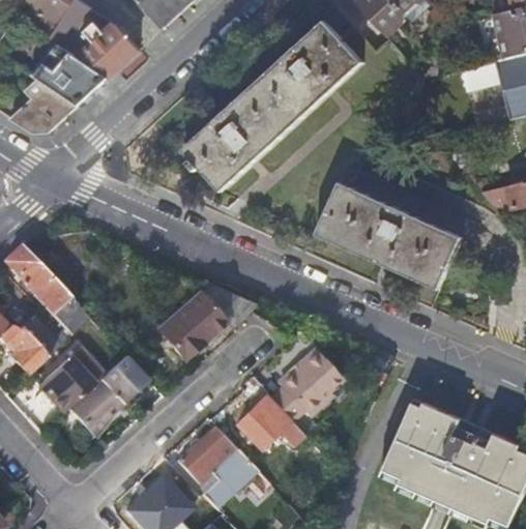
[(61,11),(67,0),(23,0),(31,6),(27,15),(41,24),(53,6),(61,11)]
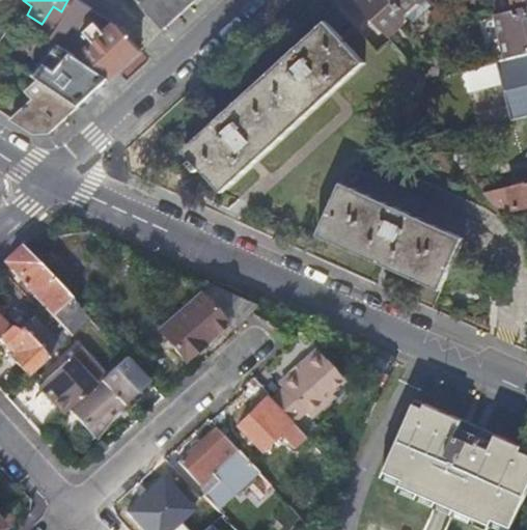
[(82,20),(89,9),(75,0),(73,0),(48,38),(53,43),(63,49),(76,29),(80,31),(86,22),(82,20)]
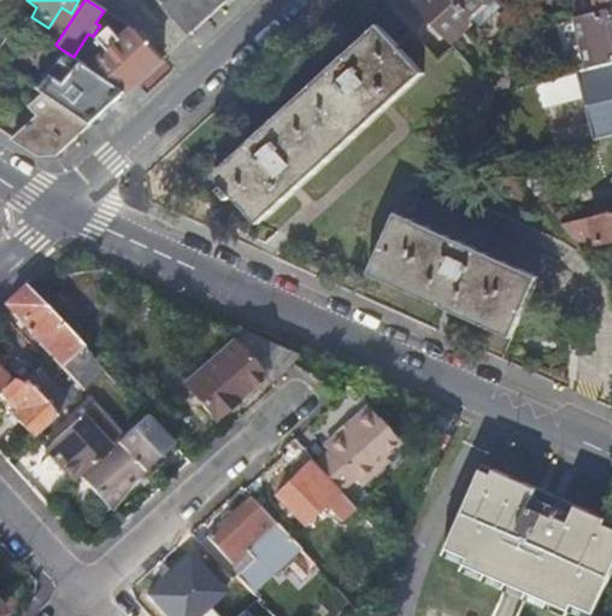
[(166,0),(162,5),(187,34),(223,0),(166,0)]
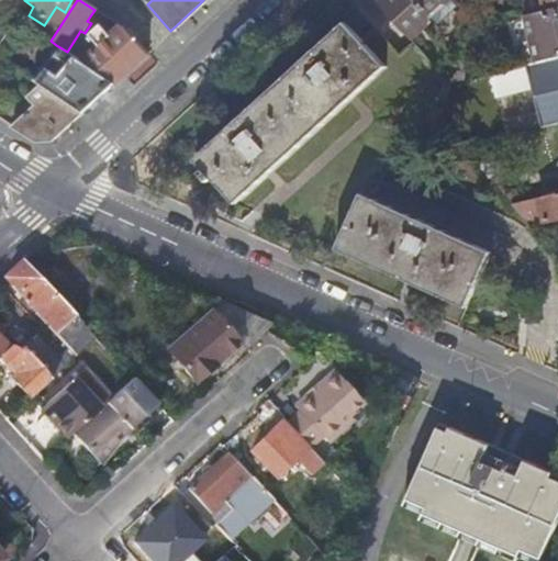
[(377,0),(375,2),(409,38),(431,18),(428,15),(414,0),(377,0)]
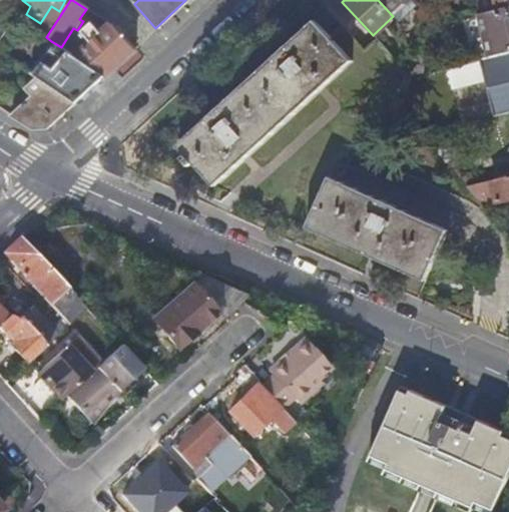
[(378,0),(391,14),(405,0),(378,0)]
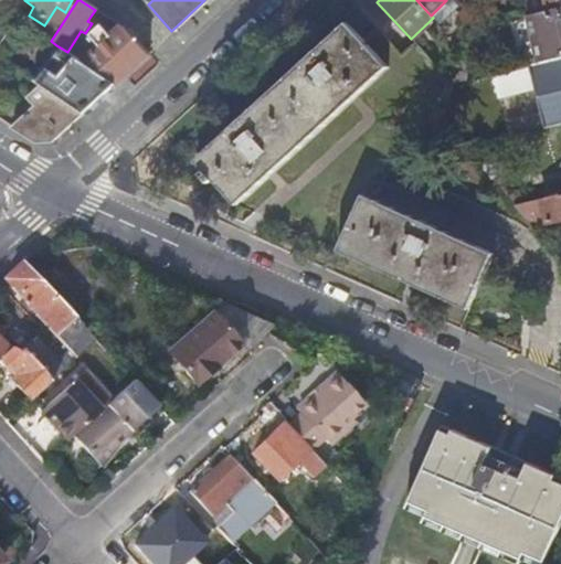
[(532,0),(537,13),(547,10),(544,0),(532,0)]
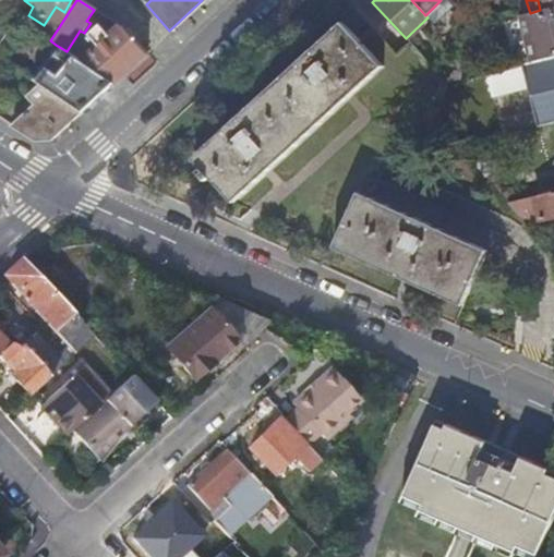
[(538,0),(540,10),(553,5),(553,1),(553,0),(538,0)]
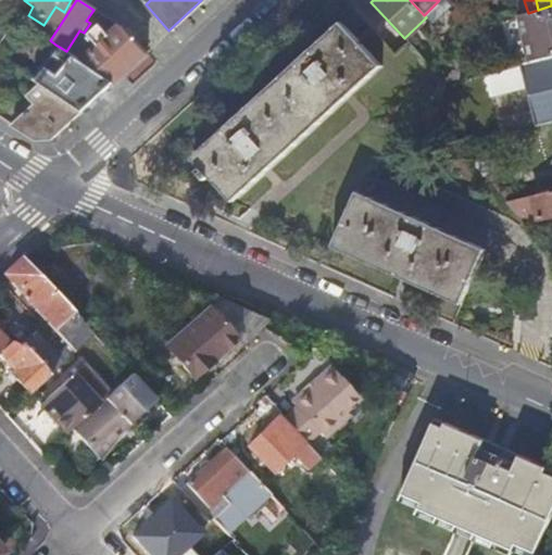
[(518,63),(551,54),(551,5),(538,10),(528,13),(461,29),(451,62),(444,82),(518,63)]
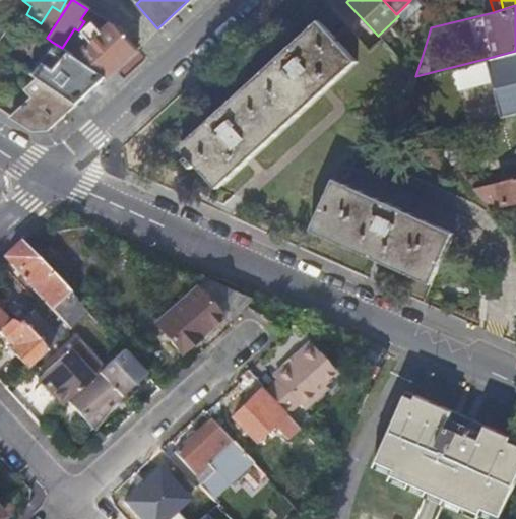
[(357,63),(336,41),(330,35),(318,20),(179,144),(188,154),(184,158),(192,167),(196,164),(217,188),(219,186),(247,161),(325,91),(357,63)]
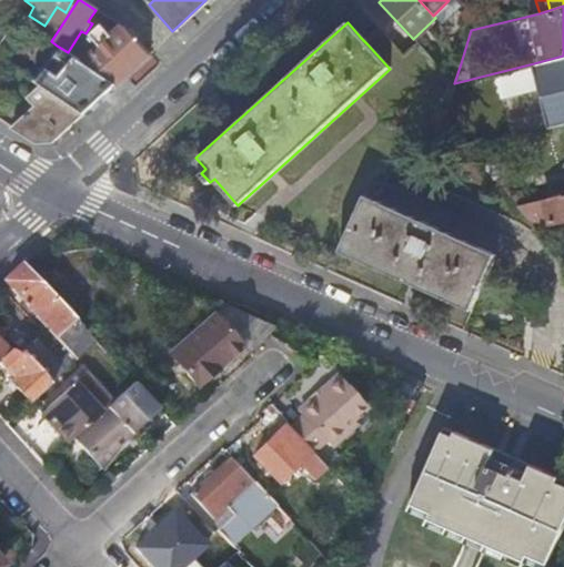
[(116,83),(147,54),(120,26),(110,36),(100,24),(89,34),(99,46),(82,62),(116,83)]
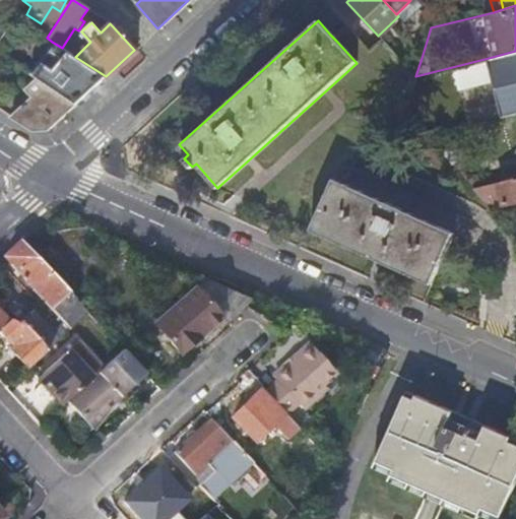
[(336,41),(347,29),(342,24),(330,35),(336,41)]
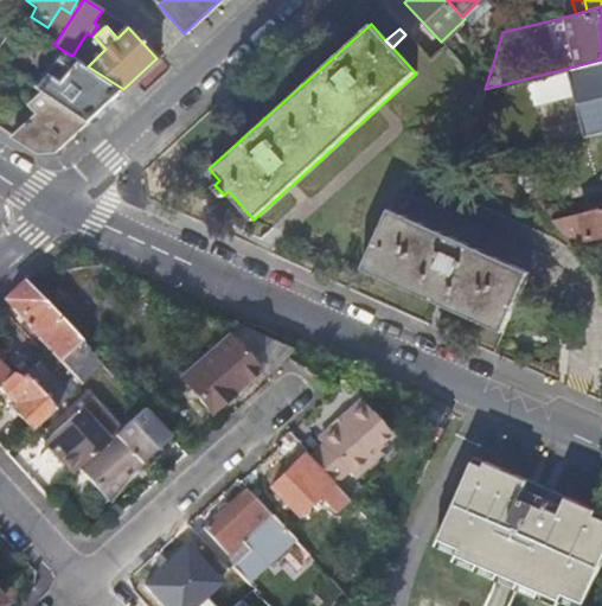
[(601,133),(601,59),(565,69),(583,139),(601,133)]
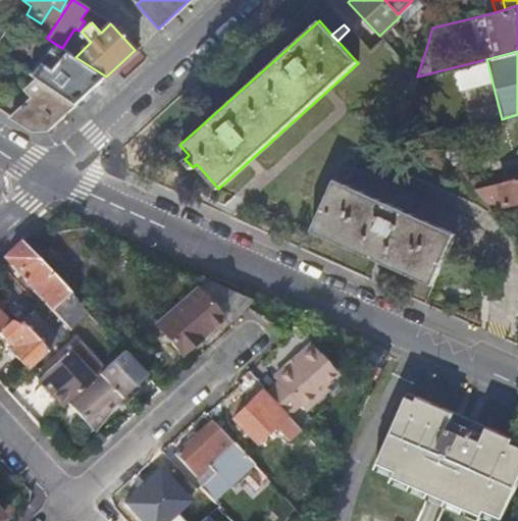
[(76,104),(106,76),(75,57),(47,85),(76,104)]
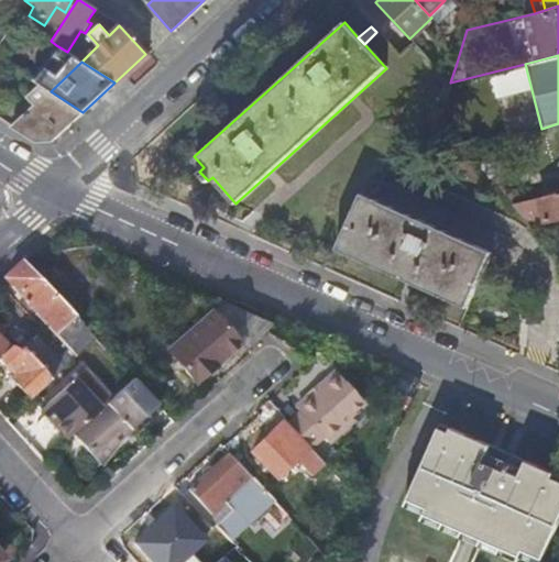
[(51,141),(83,112),(51,91),(40,85),(31,91),(26,87),(22,92),(33,105),(10,127),(33,142),(51,141)]
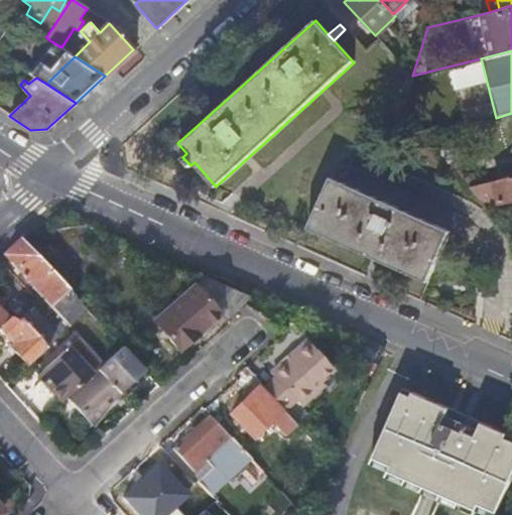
[(348,164),(340,161),(332,177),(341,181),(348,164)]
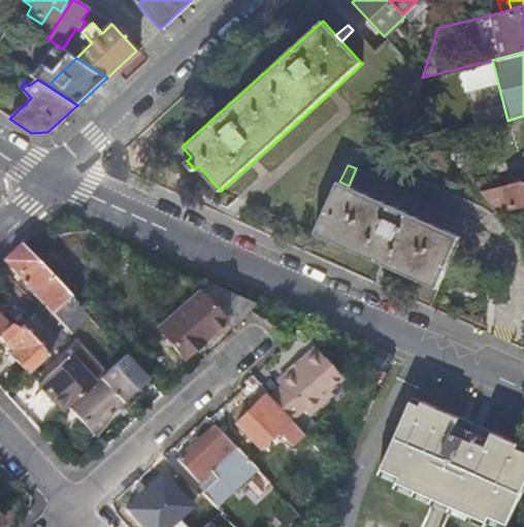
[(523,179),(479,192),(494,210),(509,206),(510,208),(523,205),(523,179)]
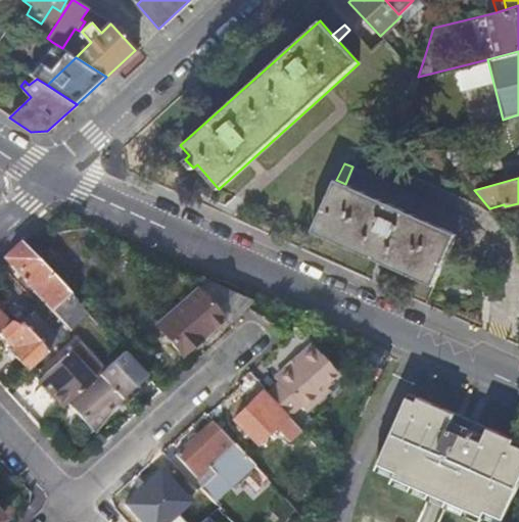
[(336,180),(313,231),(431,285),(455,233),(345,184),(336,180)]
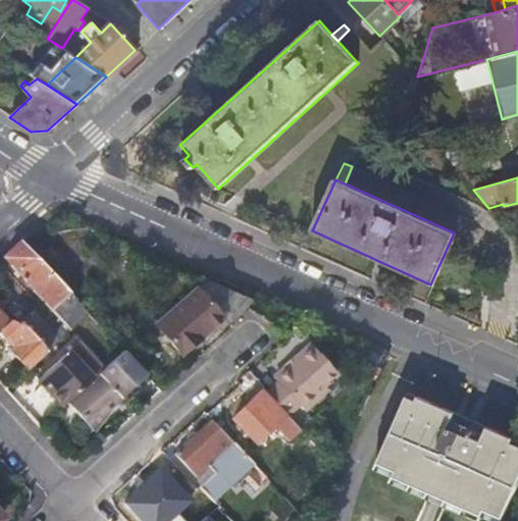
[(16,241),(0,256),(0,258),(48,308),(64,293),(16,241)]
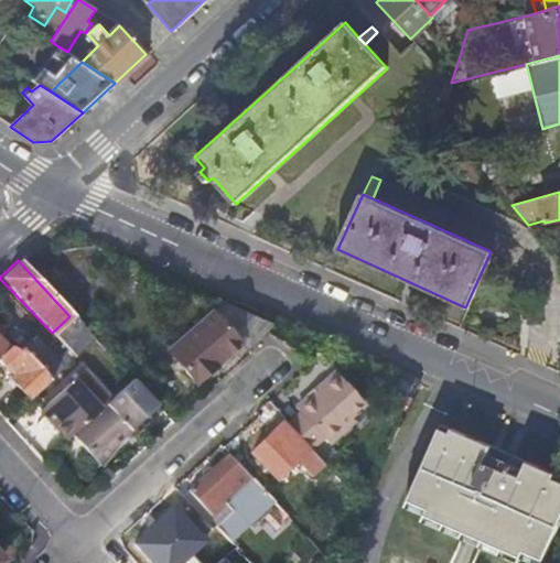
[(219,322),(241,347),(264,326),(232,312),(219,322)]
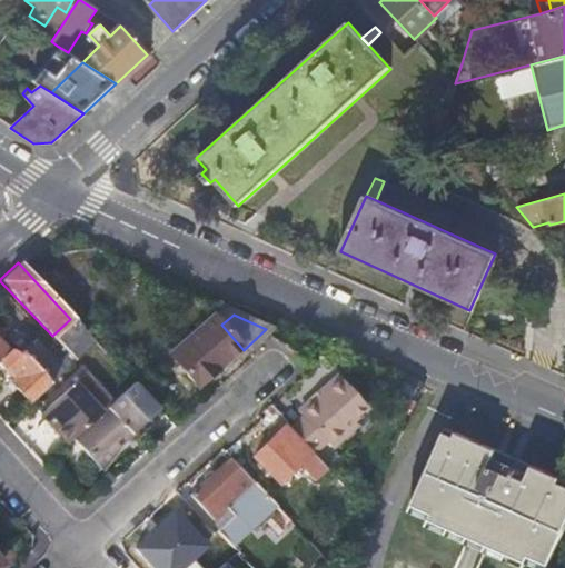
[(92,342),(76,325),(58,340),(75,358),(92,342)]
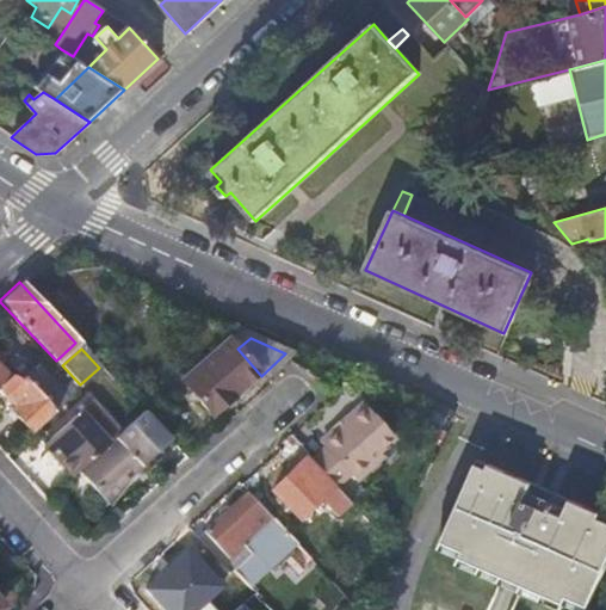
[(208,374),(195,386),(220,413),(261,376),(237,349),(211,370),(208,367),(204,370),(208,374)]
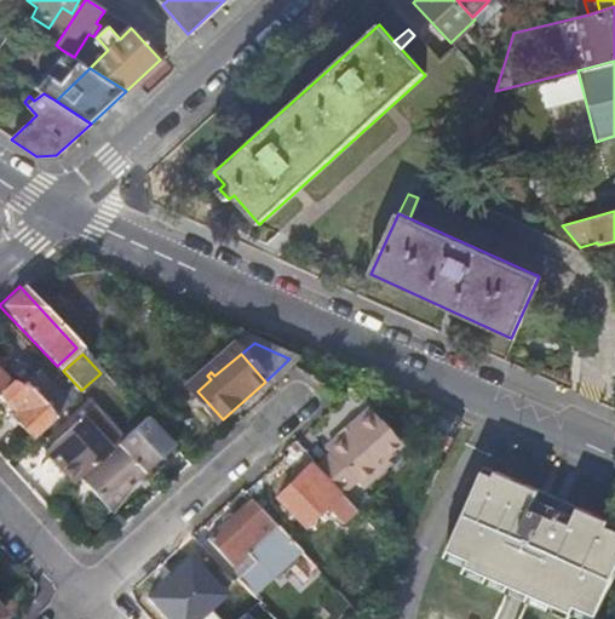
[(21,385),(51,417),(65,405),(35,372),(21,385)]
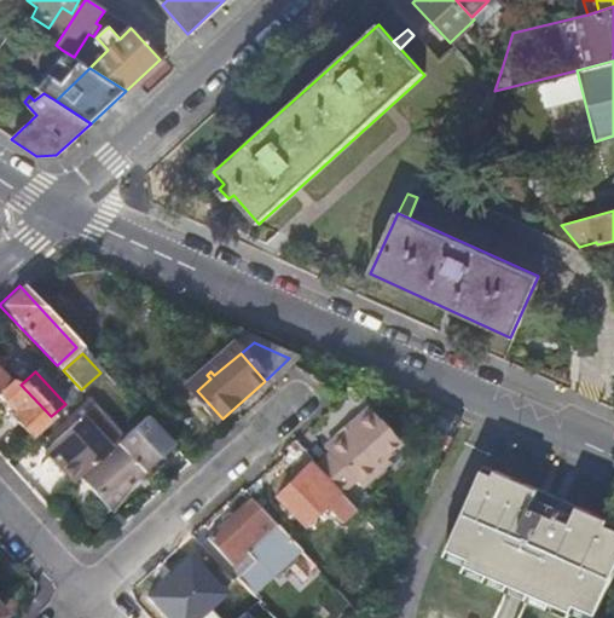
[(9,380),(0,387),(0,398),(12,411),(9,415),(28,438),(51,416),(21,385),(19,382),(15,386),(9,380)]
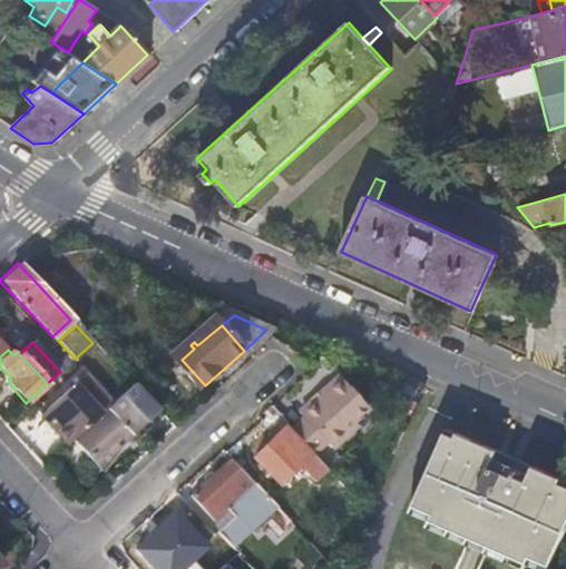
[(299,418),(286,429),(310,452),(320,442),(325,448),(352,425),(349,421),(362,408),(333,378),(293,412),(299,418)]
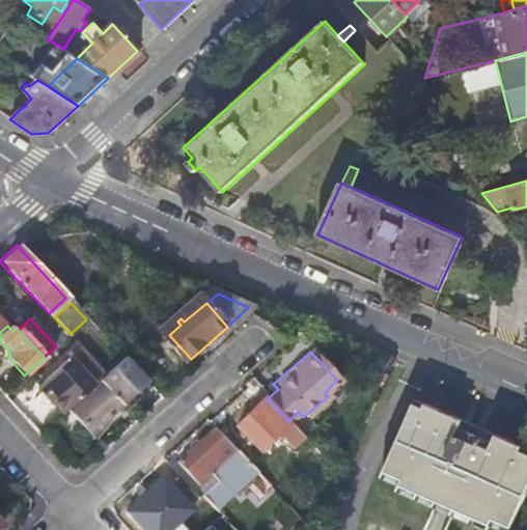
[(91,386),(66,360),(35,387),(60,414),(64,410),(91,386)]
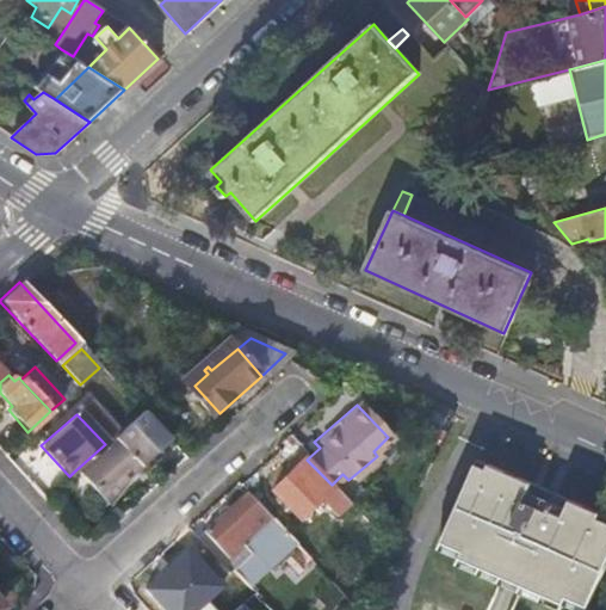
[(105,444),(74,472),(101,500),(154,454),(128,425),(105,444)]
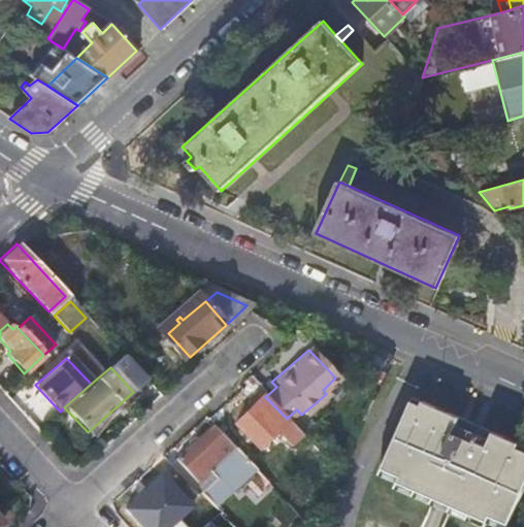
[(247,374),(235,385),(253,403),(232,424),(256,447),(274,428),(290,442),(300,432),(287,419),(265,397),(263,396),(265,393),(247,374)]
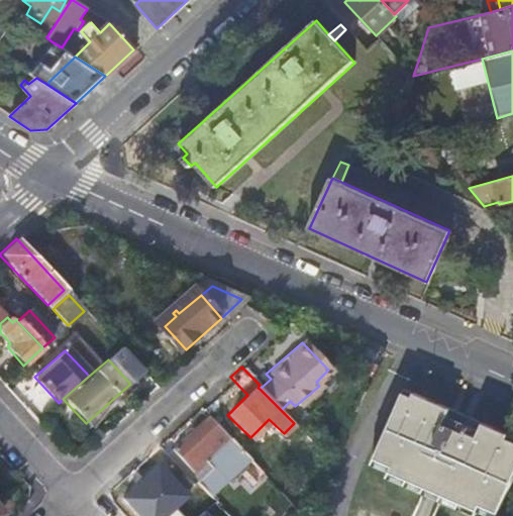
[(413,398),(404,394),(374,459),(391,468),(389,473),(430,492),(477,512),(480,506),(496,514),(512,477),(512,442),(507,439),(508,435),(465,416),(414,394),(413,398)]
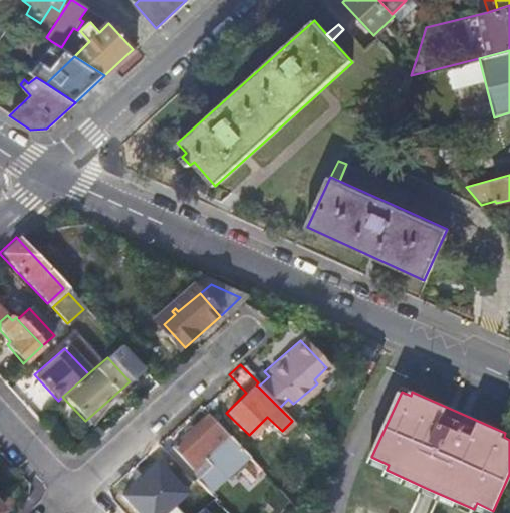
[(181,433),(167,446),(189,467),(200,457),(206,464),(191,477),(205,492),(246,453),(226,433),(224,434),(203,412),(188,426),(186,424),(178,430),(181,433)]
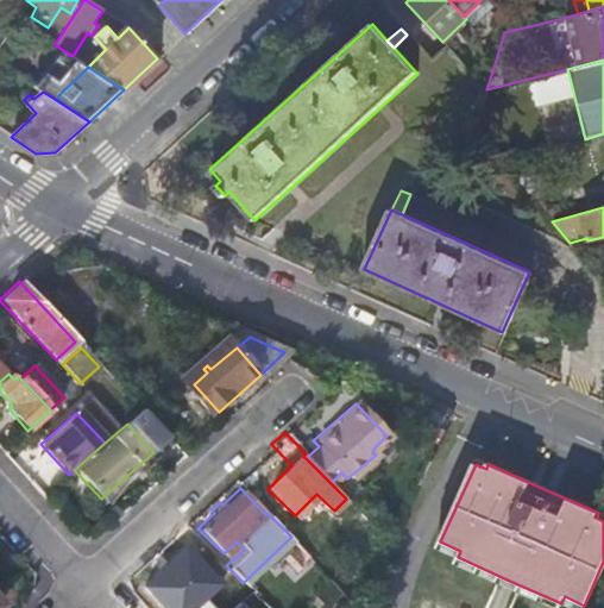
[(183,526),(167,541),(209,587),(226,571),(183,526)]
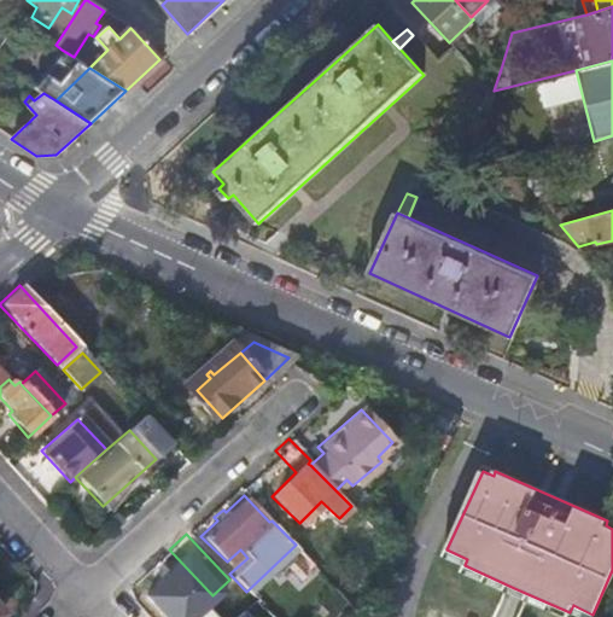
[(243,593),(219,613),(221,616),(229,616),(238,610),(250,600),(243,593)]
